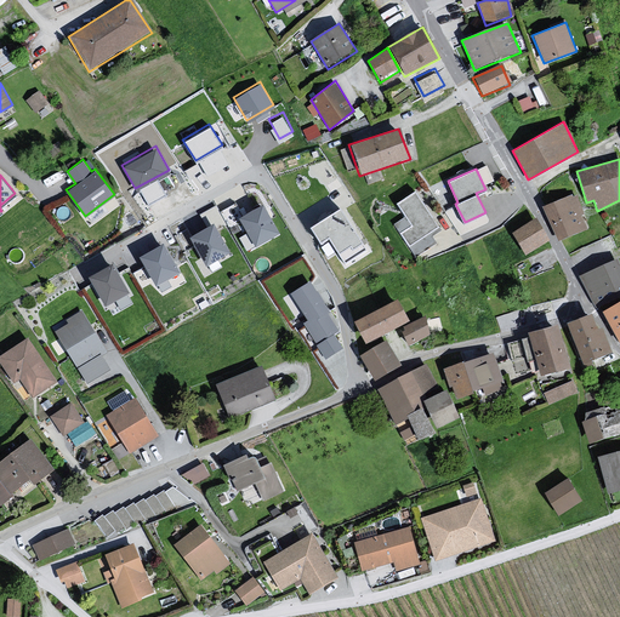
[(441,227),(416,189),(397,203),(405,215),(394,222),(415,253),(436,240),(431,233),(441,227)]
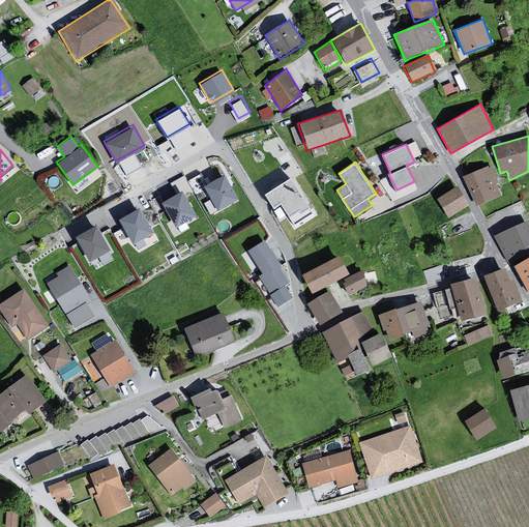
[(488,166),(462,177),(477,205),(500,195),(488,166)]
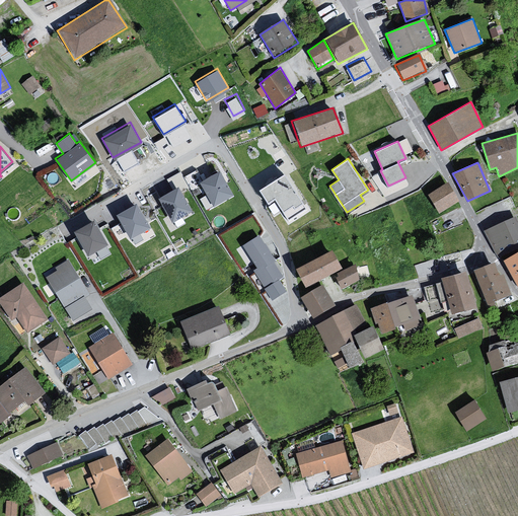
[(233,195),(220,170),(200,181),(214,205),(233,195)]
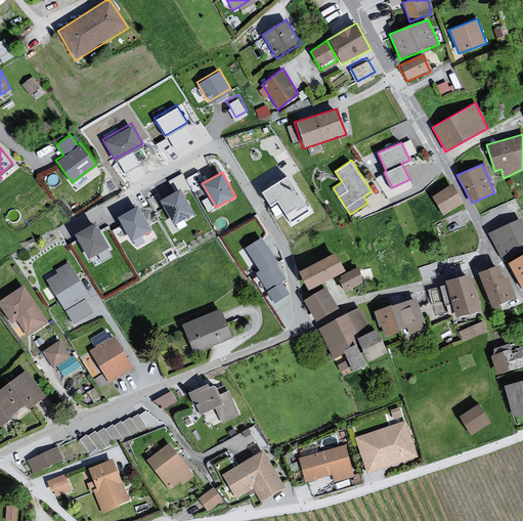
[(309,209),(288,175),(263,191),(271,205),(278,200),(292,220),(309,209)]
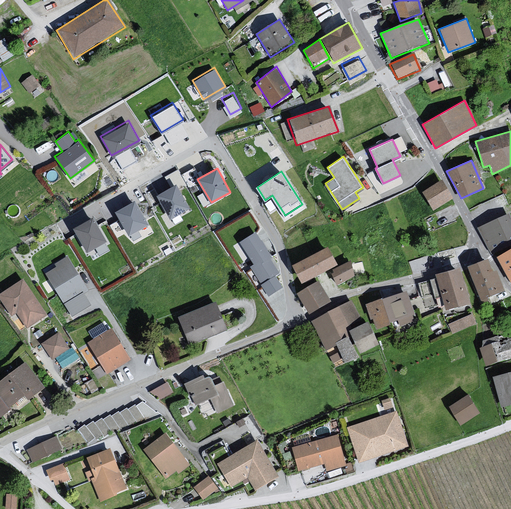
[(441,180),(421,193),(433,211),(451,199),(441,180)]
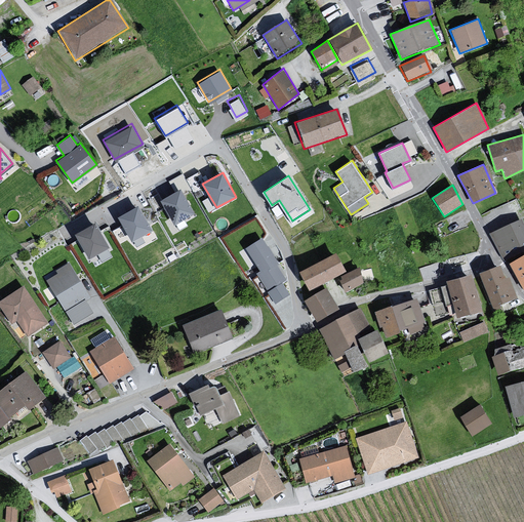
[(195,212),(182,188),(160,200),(174,225),(195,212)]
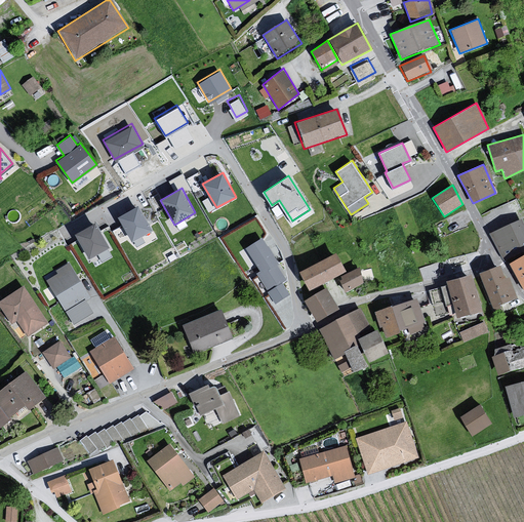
[(152,229),(138,205),(118,216),(132,240),(152,229)]
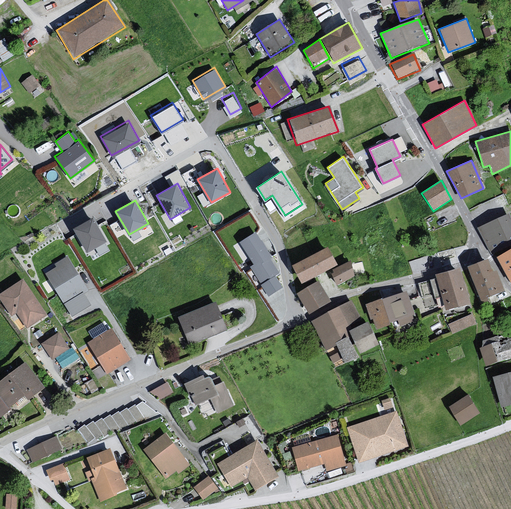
[(510,222),(508,215),(477,229),(492,256),(510,246),(510,222)]
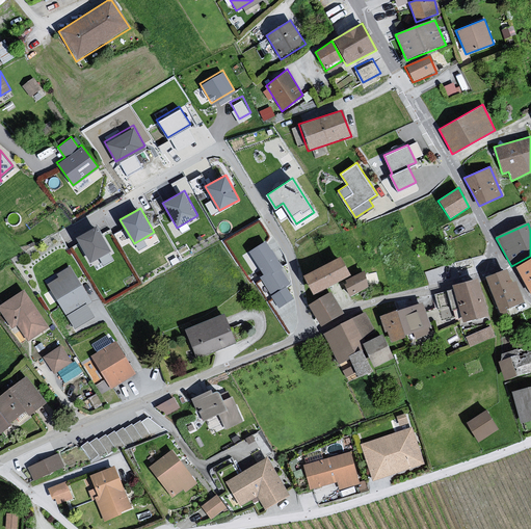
[(111,249),(97,226),(77,237),(90,261),(111,249)]
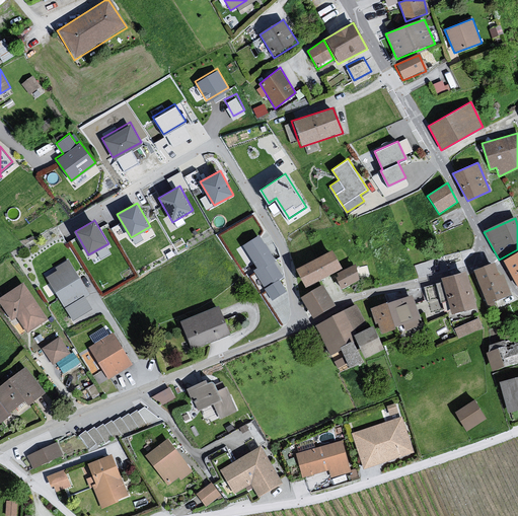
[(284,275),(257,234),(242,243),(256,267),(253,269),(265,287),(284,275)]
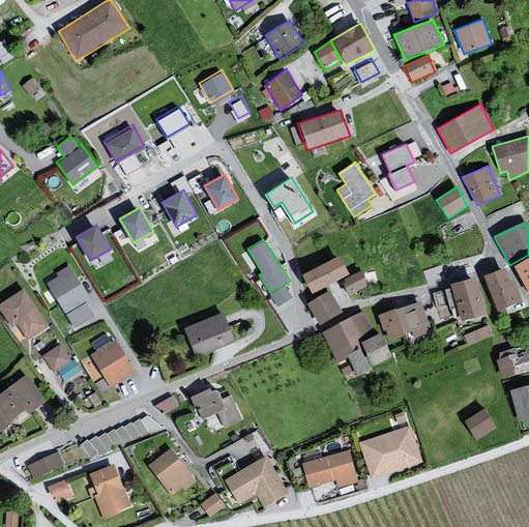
[(338,257),(301,275),(311,297),(348,275),(338,257)]
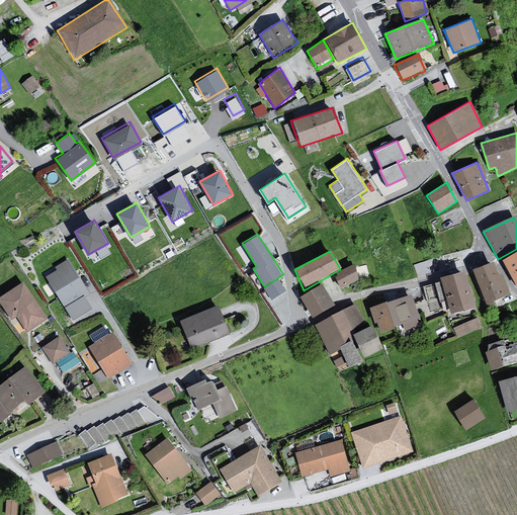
[(516,252),(501,261),(516,286),(516,252)]
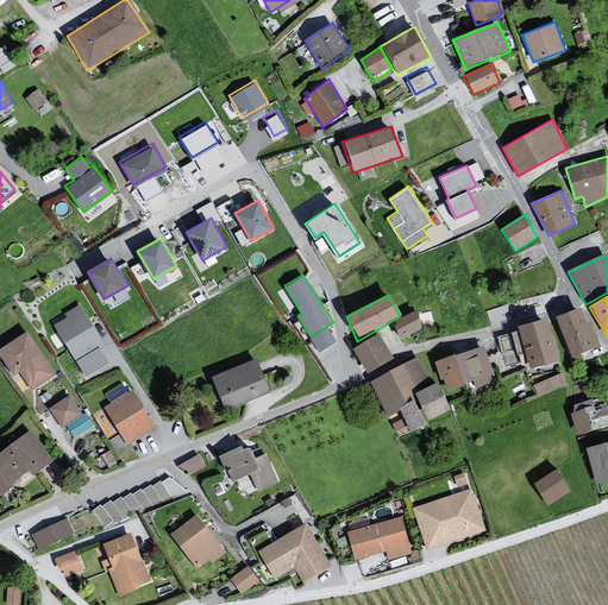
[(54,325),(76,361),(105,345),(79,306),(62,314),(64,316),(54,325)]
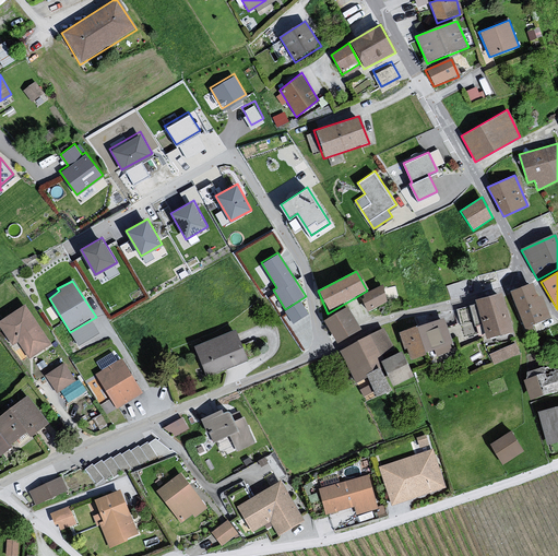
[(381,286),(360,297),(366,310),(387,302),(381,286)]
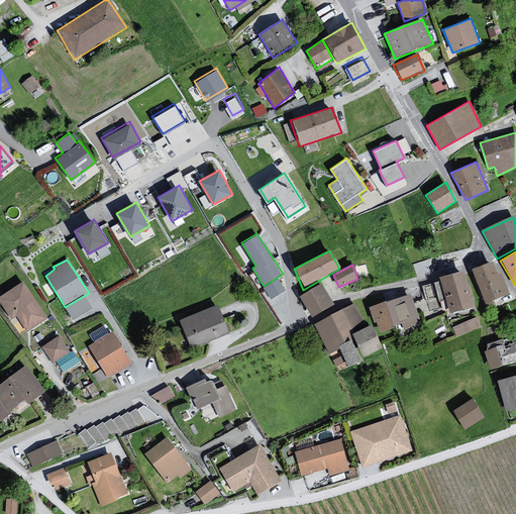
[(491,265),(472,270),(485,305),(509,292),(499,273),(495,275),(491,265)]
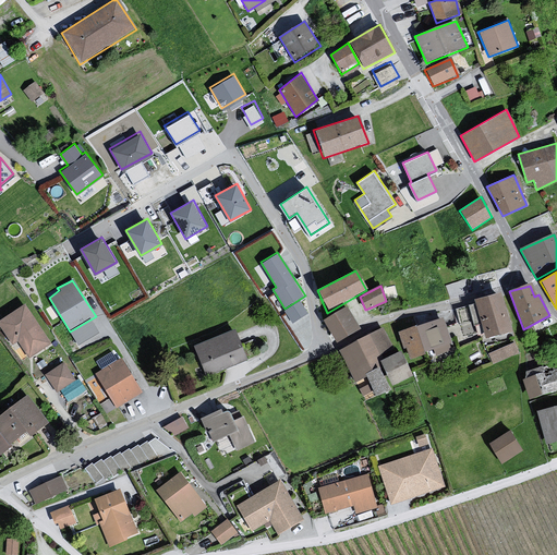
[(500,292),(473,300),(486,338),(512,332),(500,292)]
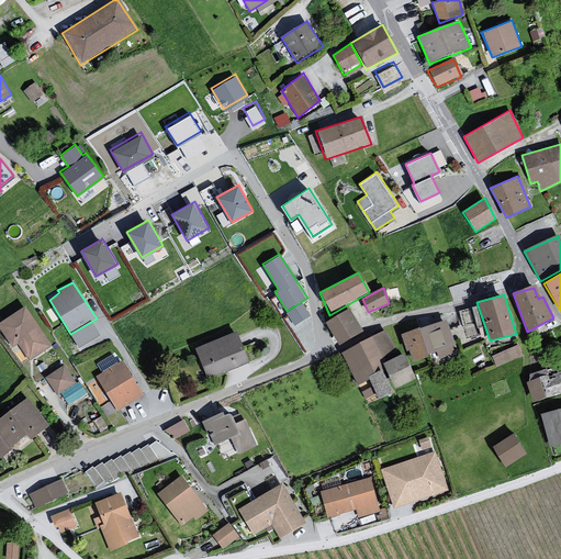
[(18,343),(30,359),(53,346),(26,305),(0,320),(0,328),(12,347),(18,343)]
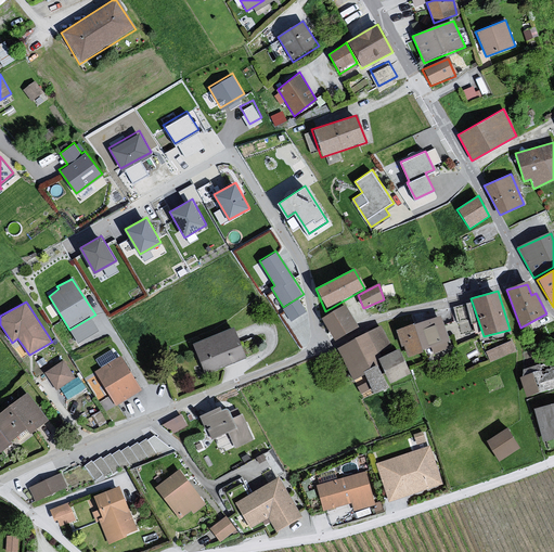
[(345,305),(320,319),(331,335),(356,324),(345,305)]
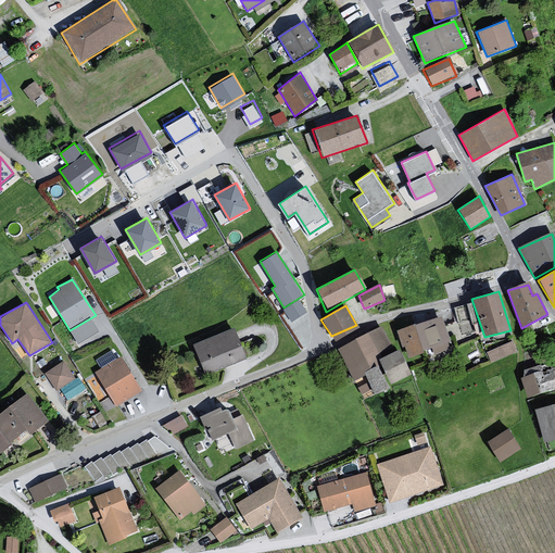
[(440,317),(395,330),(408,360),(450,341),(440,317)]
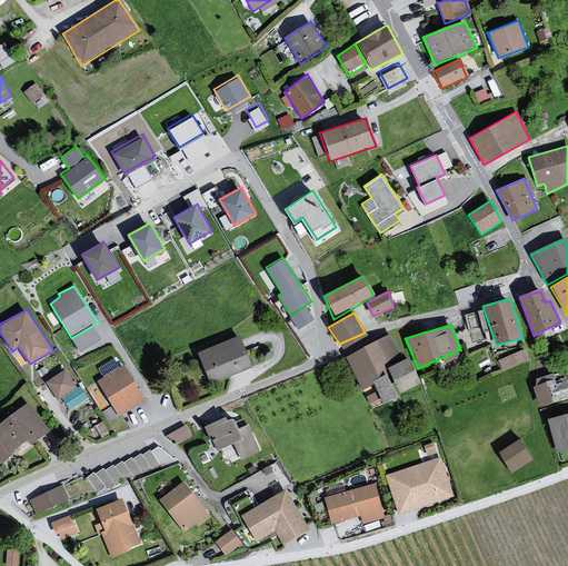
[(388,335),(347,357),(361,389),(389,374),(386,367),(402,360),(388,335)]
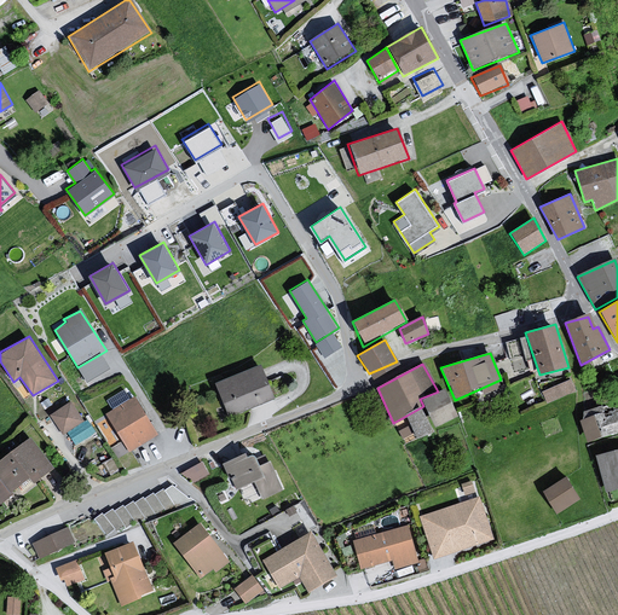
[(261,365),(213,383),(225,417),(273,396),(261,365)]
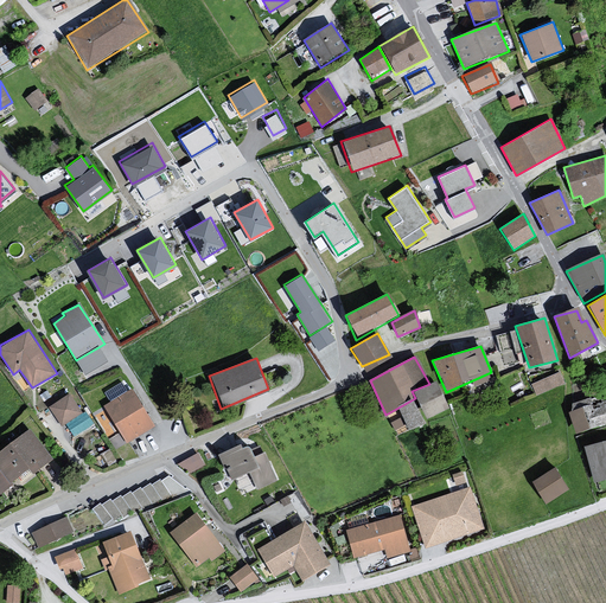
[(560,366),(531,378),(536,389),(565,377),(560,366)]
